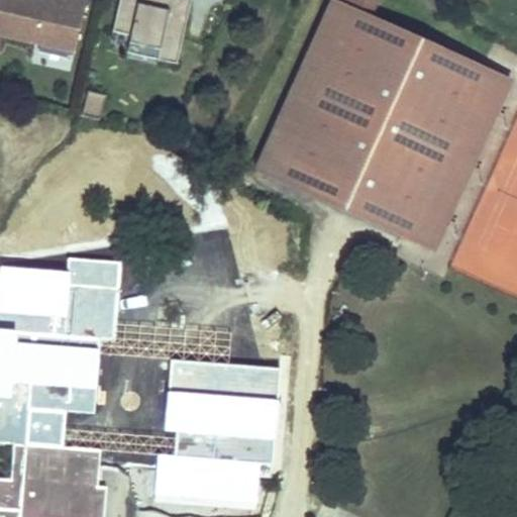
[(73,50),(84,1),(79,0),(65,0),(65,2),(55,0),(0,0),(0,34),(33,42),(73,50)]
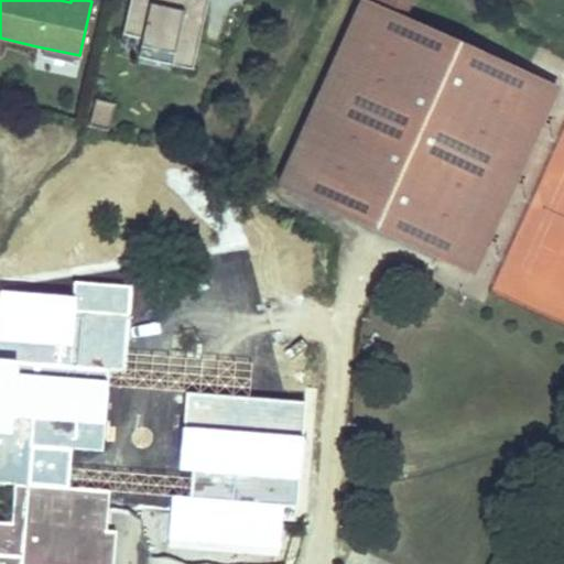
[(130,0),(122,34),(141,39),(139,46),(171,54),(169,64),(191,69),(206,4),(199,3),(187,0),(130,0)]
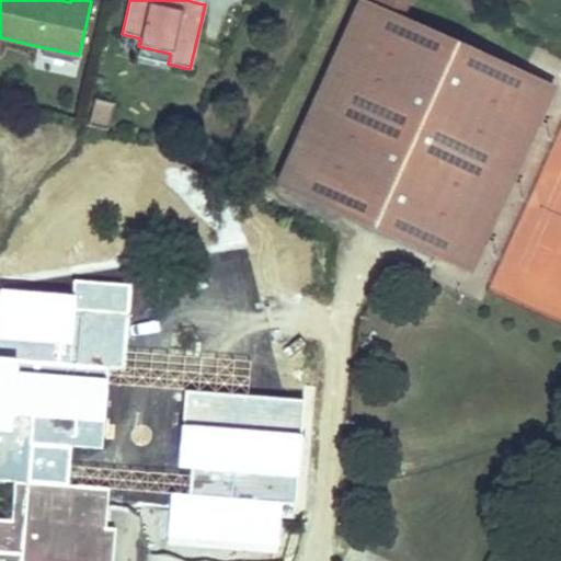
[(410,0),(363,0),(277,186),(468,273),(554,86),(402,16),(410,0)]
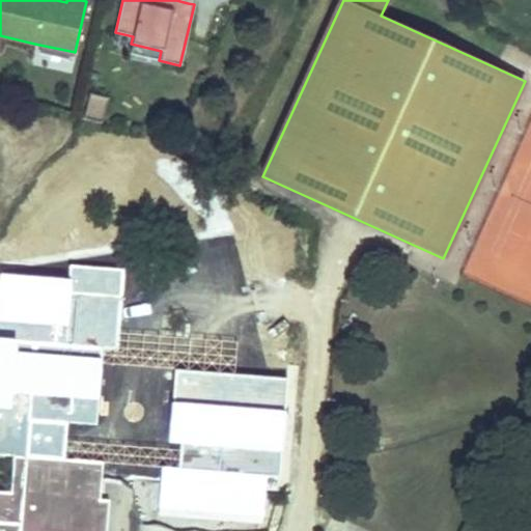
[(75,52),(34,44),(30,63),(70,73),(75,52)]
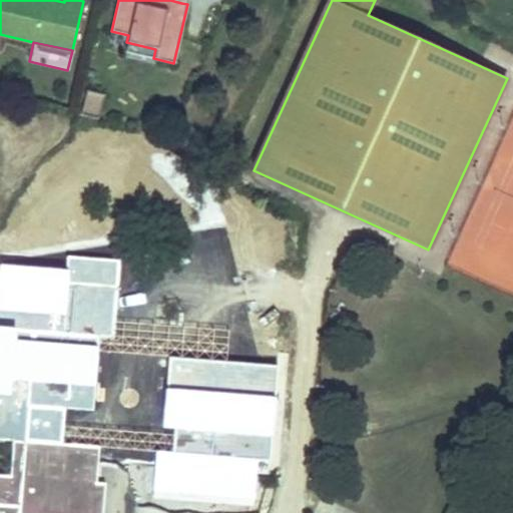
[(155,49),(126,42),(124,52),(153,58),(155,49)]
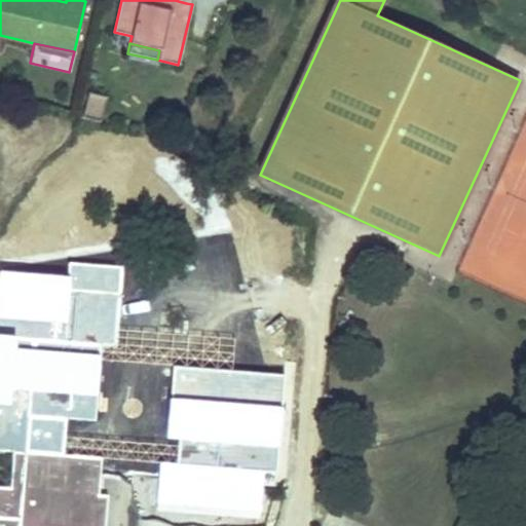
[(101,115),(107,90),(88,85),(82,111),(101,115)]
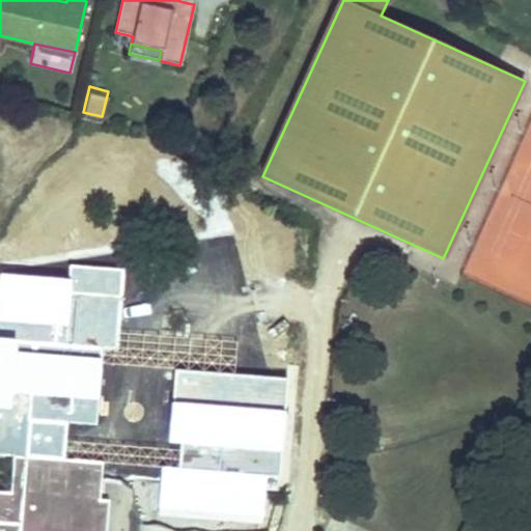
[(93,427),(103,348),(47,342),(50,316),(68,319),(73,283),(99,286),(101,270),(74,268),(73,281),(48,277),(3,273),(0,306),(0,530),(102,530),(107,500),(96,498),(101,464),(21,454),(27,419),(93,427)]
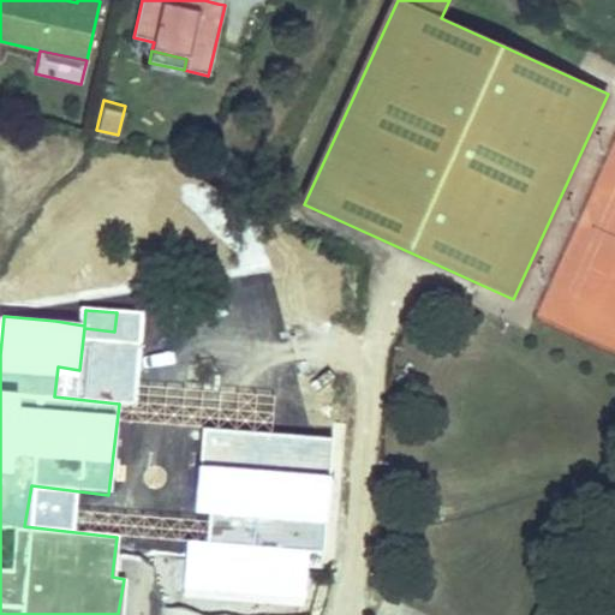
[(135,405),(145,317),(117,312),(114,332),(84,328),(79,370),(58,366),(54,396),(119,404),(135,405)]
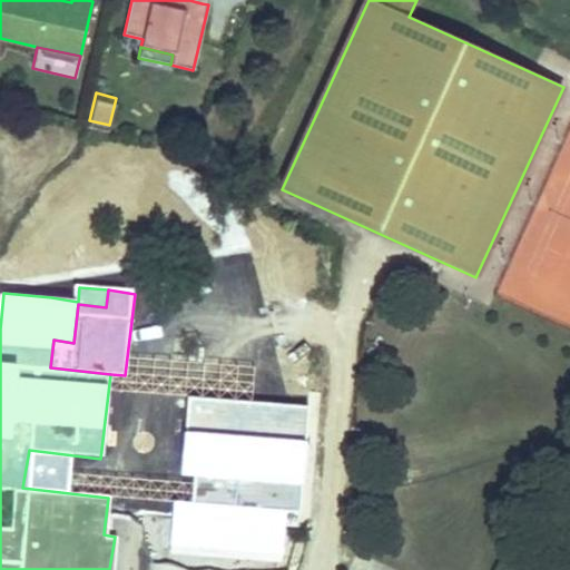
[(245,352),(242,408),(277,411),(281,354),(245,352)]
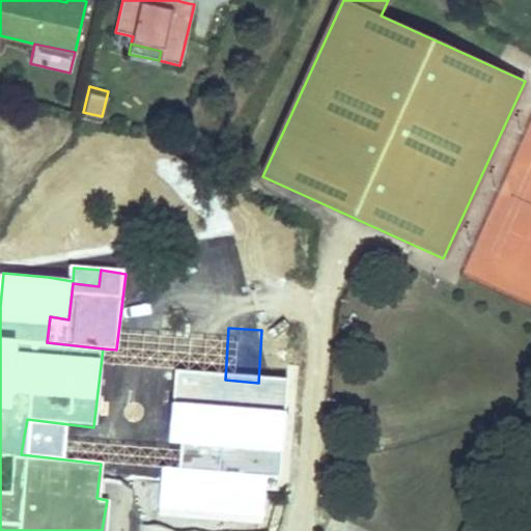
[(271,447),(276,406),(226,399),(221,442),(271,447)]
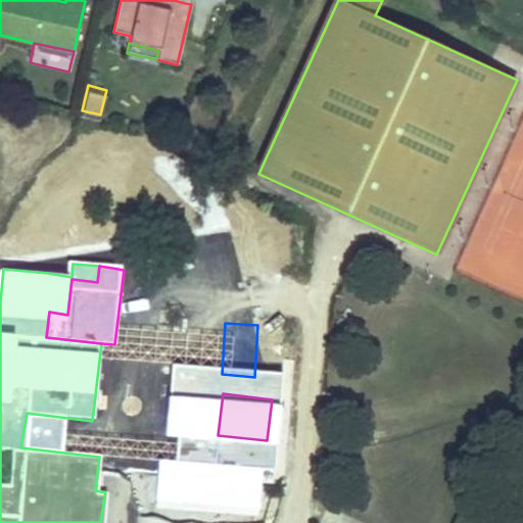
[(264,481),(268,441),(218,435),(212,475),(252,480),(264,481)]
